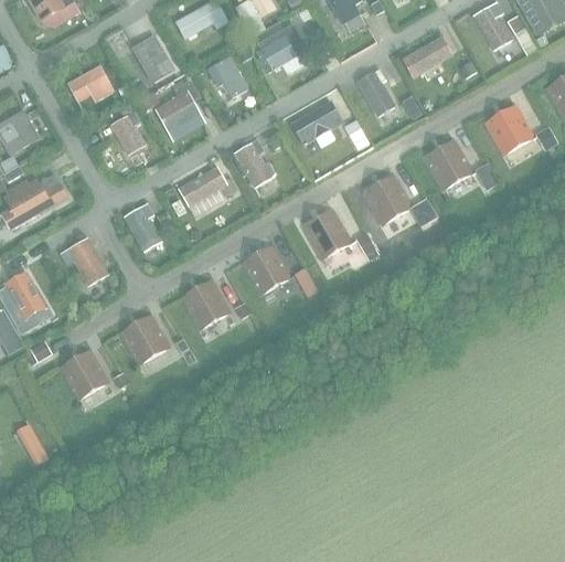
[(30,0),(41,20),(74,1),(73,0),(30,0)]
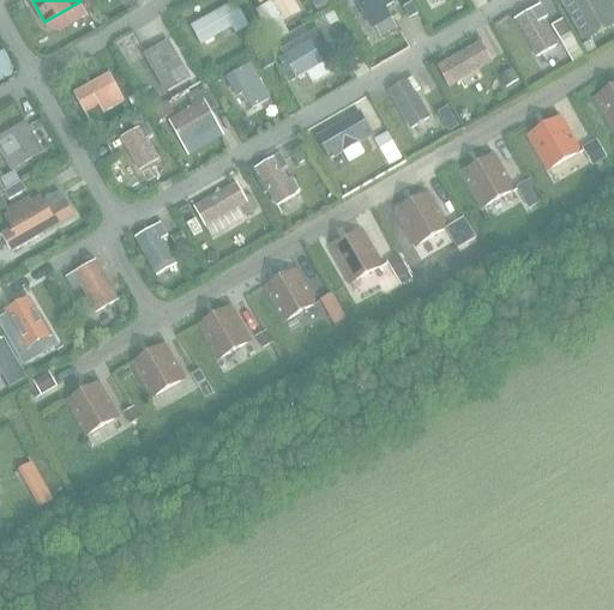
[(235,29),(247,22),(235,0),(232,0),(191,23),(200,40),(232,23),(235,29)]
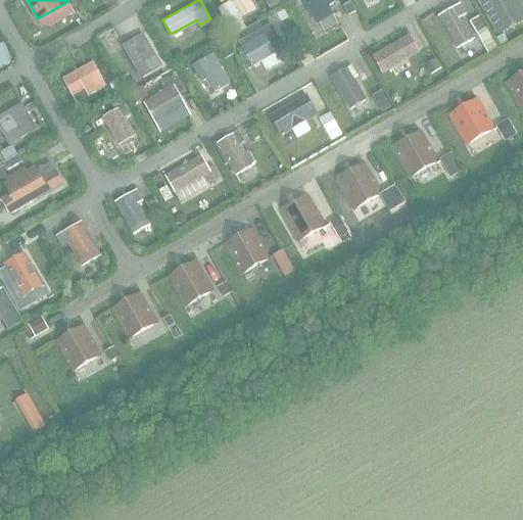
[(228,0),(218,6),(226,19),(238,12),(252,4),(249,0),(228,0)]
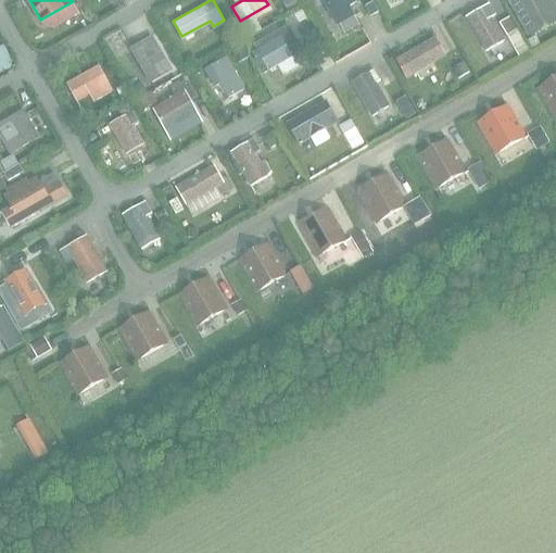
[(326,0),(338,22),(353,12),(346,0),(326,0)]
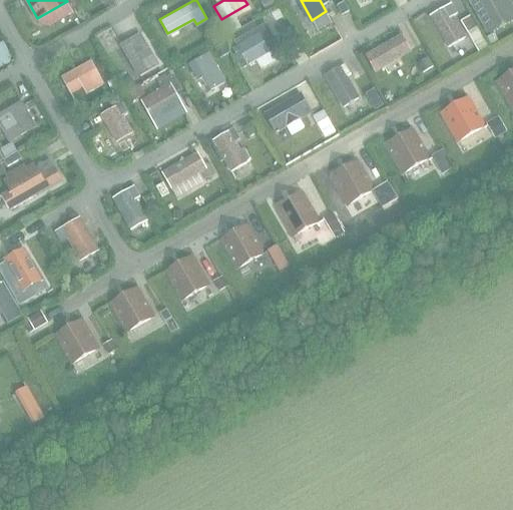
[(473,0),(488,28),(512,14),(512,11),(506,0),(473,0)]
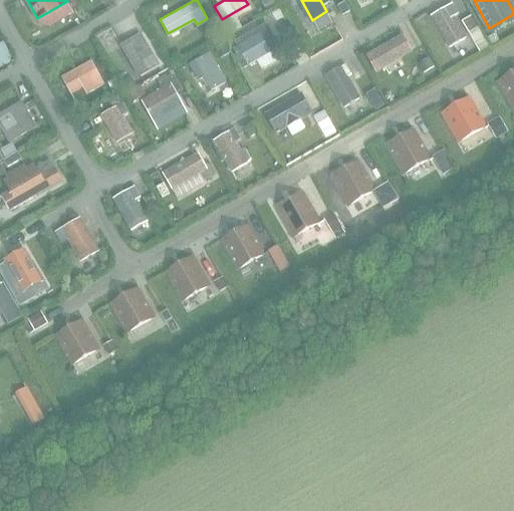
[(457,11),(451,2),(432,13),(449,44),(464,35),(452,14),(457,11)]
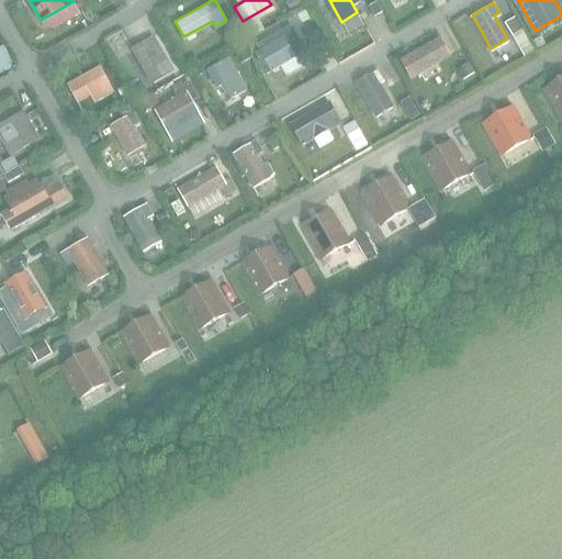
[(259,48),(255,51),(266,70),(294,54),(289,44),(300,37),(293,28),(291,23),(257,43),(259,48)]
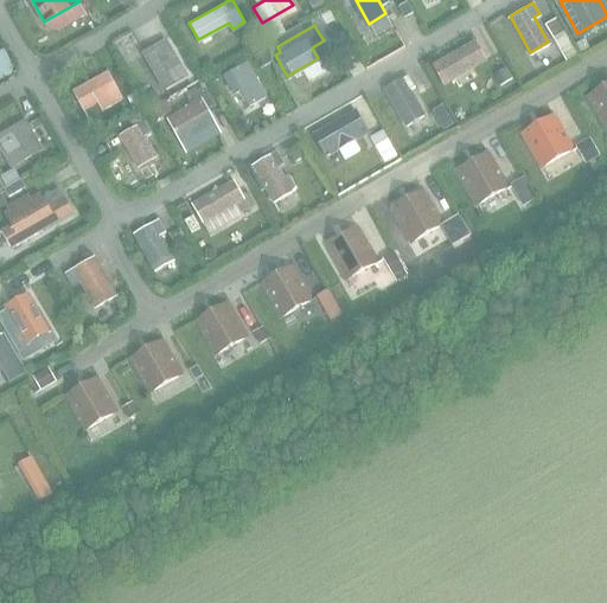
[(142,49),(165,87),(186,75),(164,37),(142,49)]
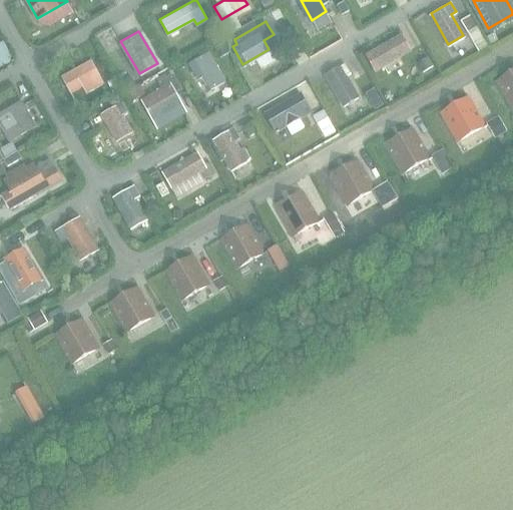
[(410,48),(401,33),(366,53),(375,68),(410,48)]
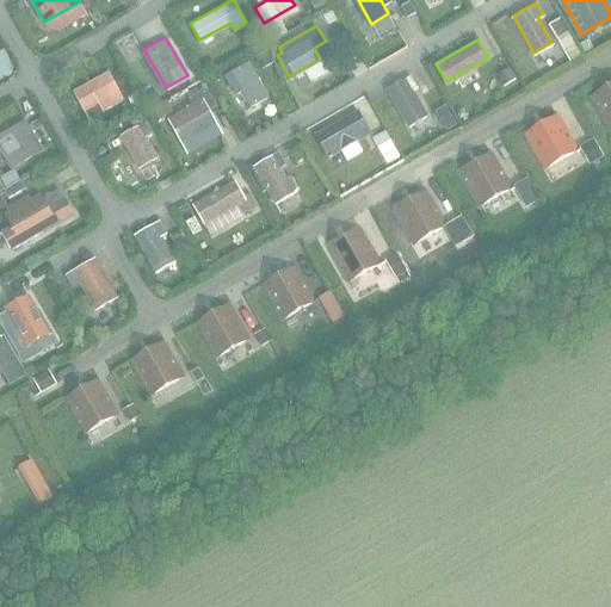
[(238,80),(251,104),(267,94),(248,61),(226,74),(230,84),(238,80)]
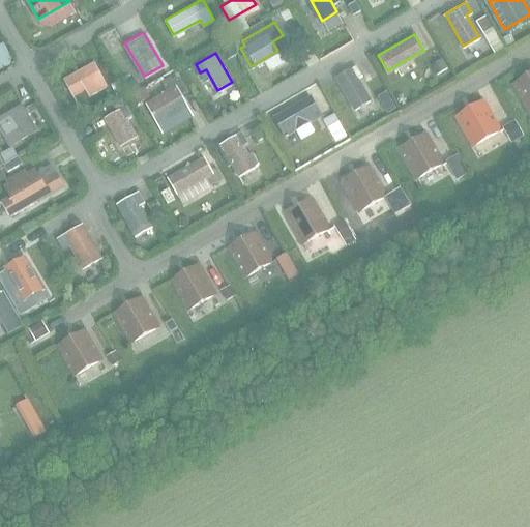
[(84,86),(88,94),(107,84),(102,77),(109,72),(101,61),(96,65),(94,61),(64,79),(71,93),(84,86)]
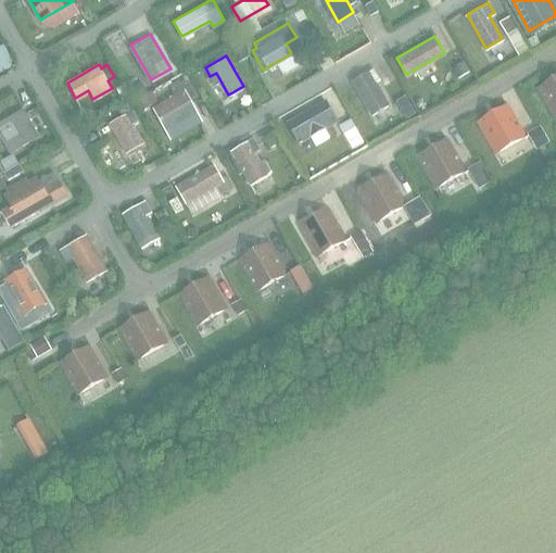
[(375,80),(379,77),(374,66),(352,79),(371,112),(388,103),(375,80)]
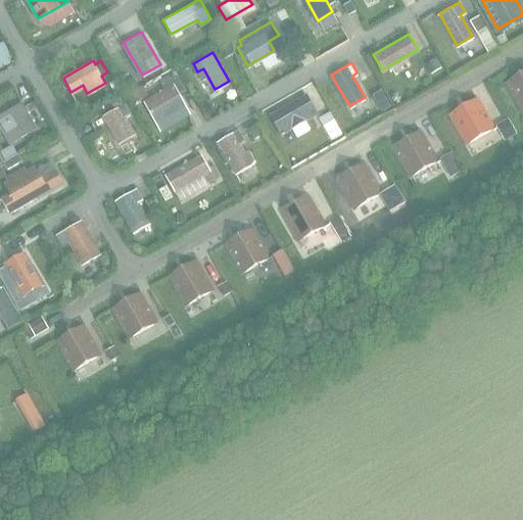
[(522,109),(522,108),(522,69),(506,80),(522,109)]
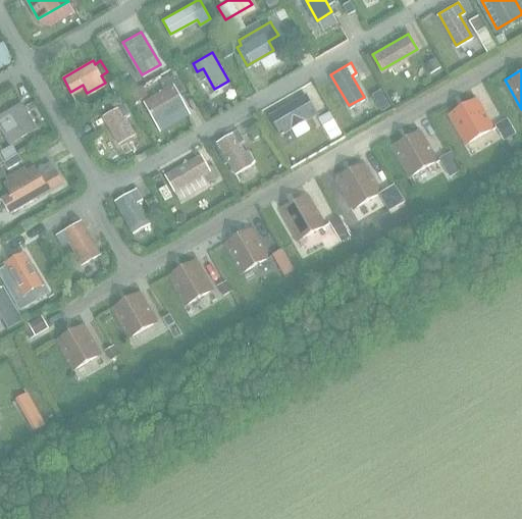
[(156,120),(185,104),(172,84),(144,100),(156,120)]
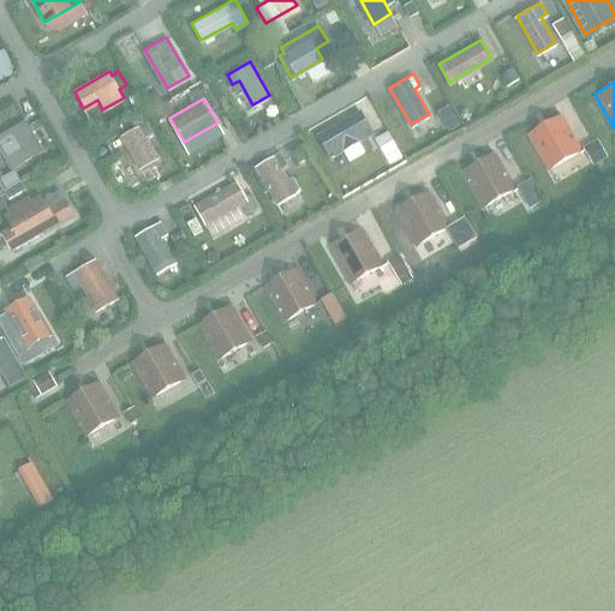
[(372,132),(359,109),(322,131),(335,154),(372,132)]
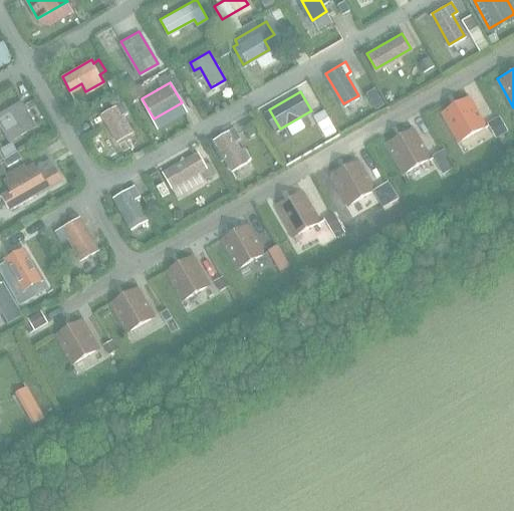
[(112,106),(101,112),(116,140),(132,131),(122,113),(126,111),(121,101),(120,101),(117,95),(108,100),(112,106)]
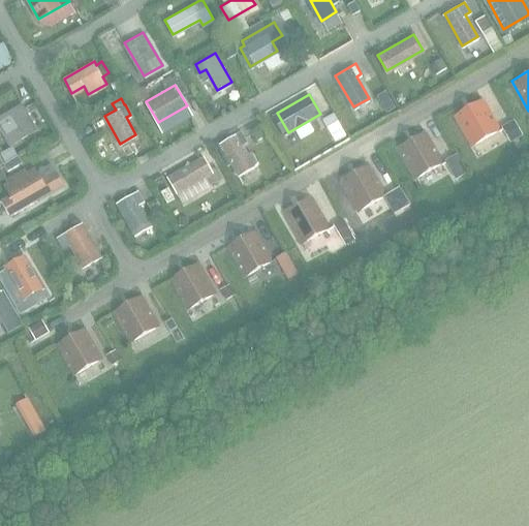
[(472,144),(499,128),(481,98),(455,114),(472,144)]
